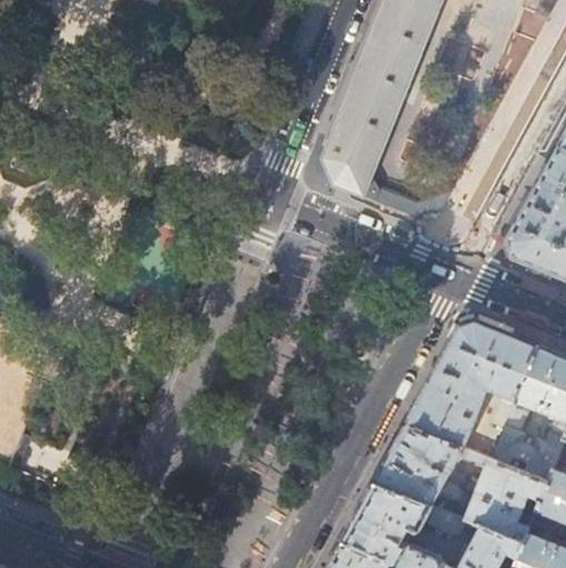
[(360,196),(414,217),(428,212),(440,209),(452,188),(415,200),(377,185),(365,185),(438,0),(384,0),(320,159),(326,171),(331,185),(360,196)]
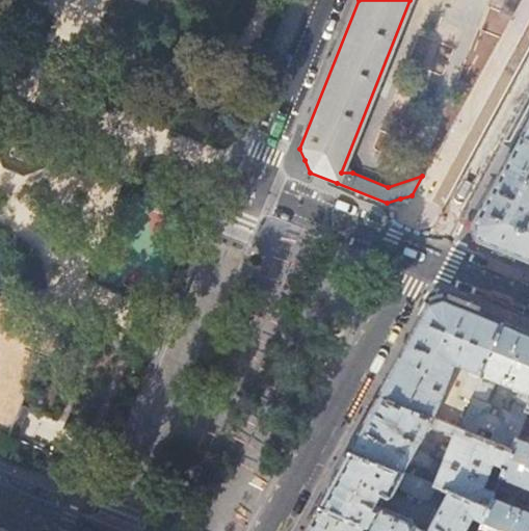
[(504,0),(498,11),(509,18),(519,0),(504,0)]
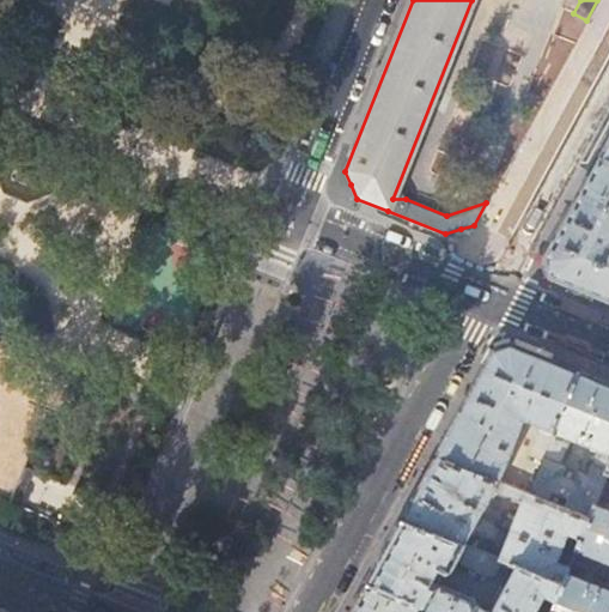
[(608,137),(598,157),(608,162),(608,137)]
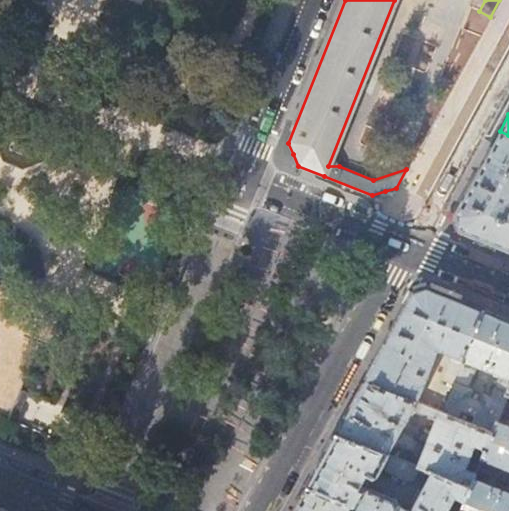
[(508,135),(500,131),(474,179),(453,218),(458,232),(508,252),(508,135)]
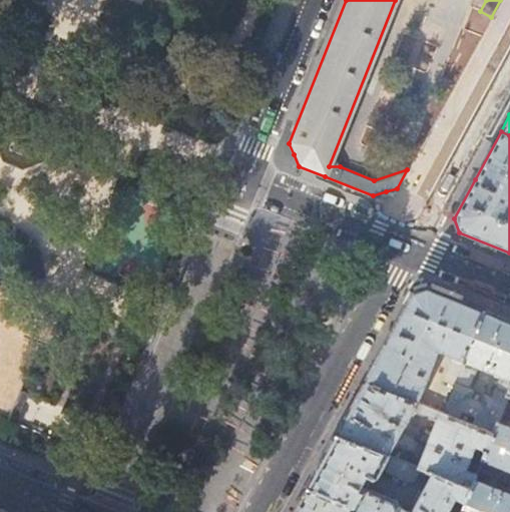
[(0,442),(5,444),(18,412),(59,313),(47,308),(0,288),(0,442)]
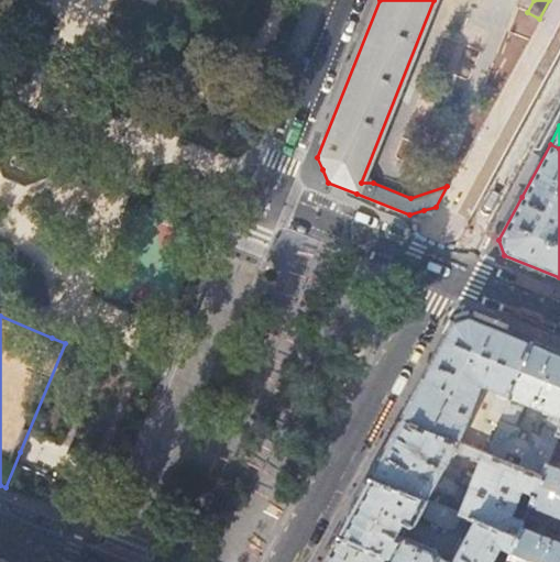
[(508,396),(530,343),(469,318),(453,324),(426,373),(399,420),(458,443),(481,386),(496,392),(485,421),(496,426),(508,396)]
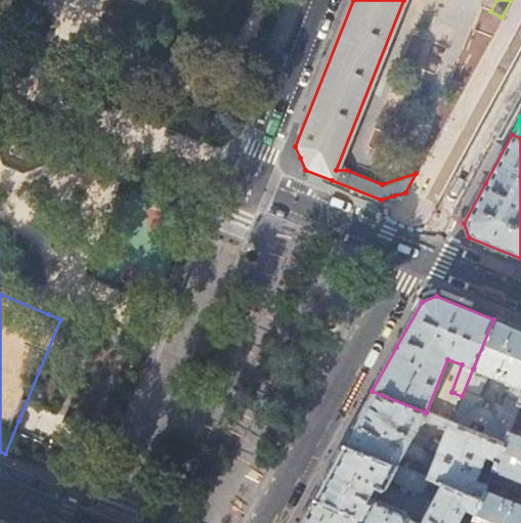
[(520,330),(518,330),(493,319),(473,368),(487,375),(510,384),(520,388),(520,330)]
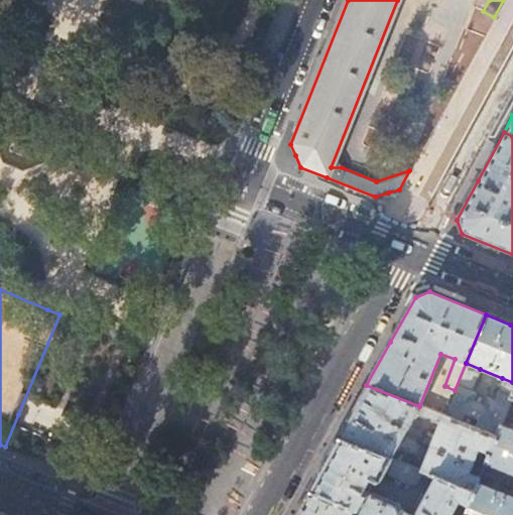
[(470,391),(480,369),(466,363),(455,390),(444,416),(460,422),(464,413),(469,415),(469,416),(469,417),(469,418),(469,419),(471,420),(472,420),(473,420),(473,419),(474,419),(474,418),(477,419),(473,428),(494,436),(498,425),(501,419),(506,406),(509,398),(512,387),(512,382),(502,378),(494,400),(486,397),(483,406),(471,401),(474,392),(470,391)]
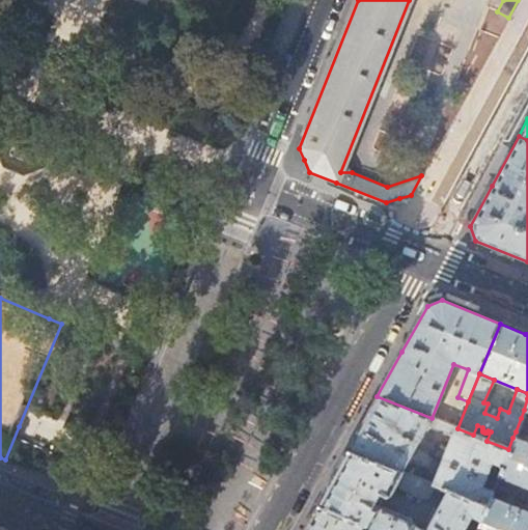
[(454,427),(432,418),(377,396),(362,424),(348,451),(401,473),(428,423),(452,433),(454,427)]
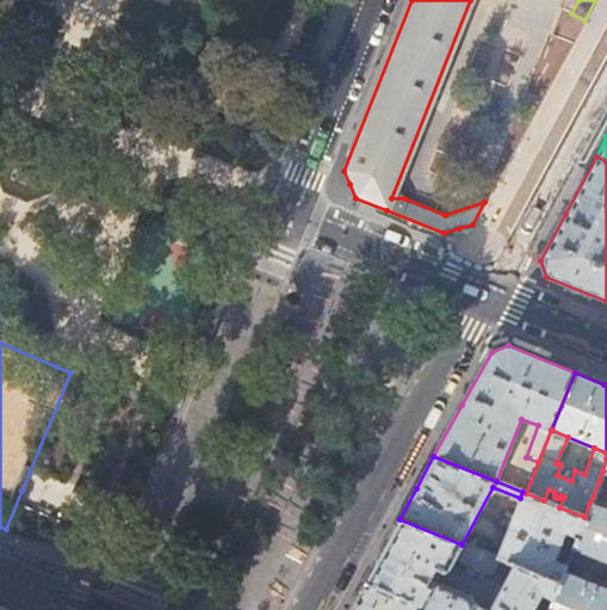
[(606,484),(599,481),(593,497),(601,499),(605,498),(606,491),(606,484)]
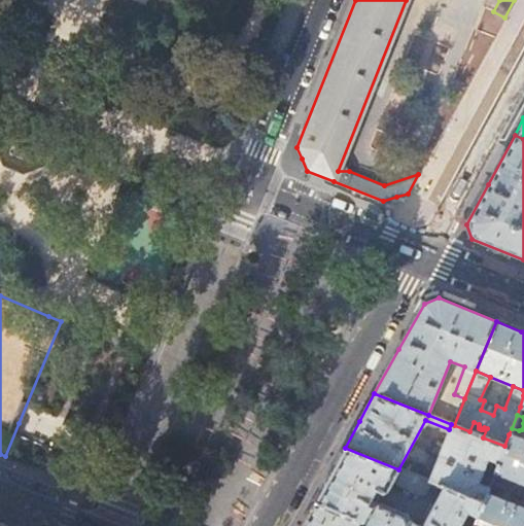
[(454,425),(451,424),(449,429),(428,482),(430,483),(443,488),(482,503),(486,493),(488,488),(478,484),(487,459),(497,463),(504,446),(483,437),(469,431),(454,425)]
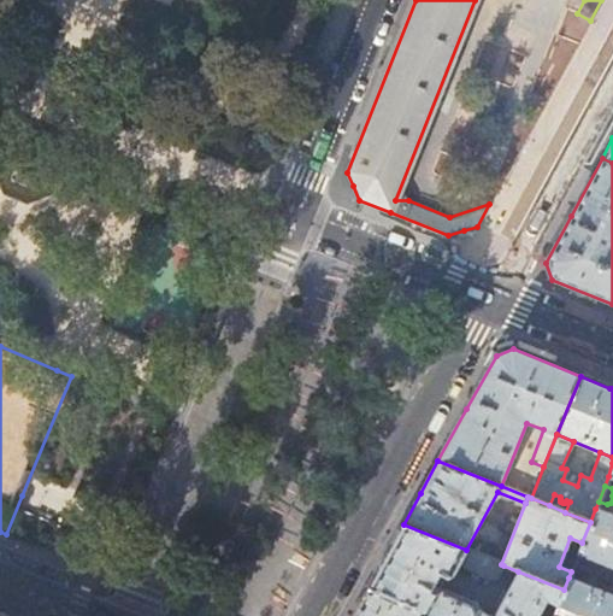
[(612,516),(595,509),(590,522),(582,543),(577,553),(612,568),(612,516)]
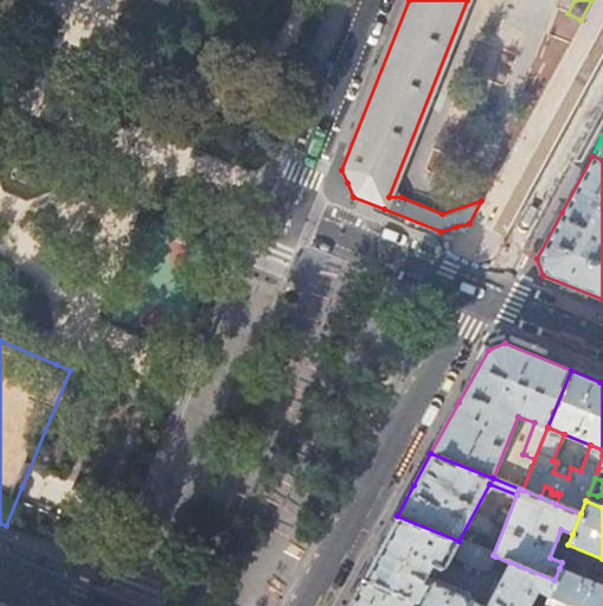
[(460,541),(459,541),(397,516),(379,547),(363,578),(414,599),(427,576),(432,565),(438,569),(446,568),(451,557),(460,541)]
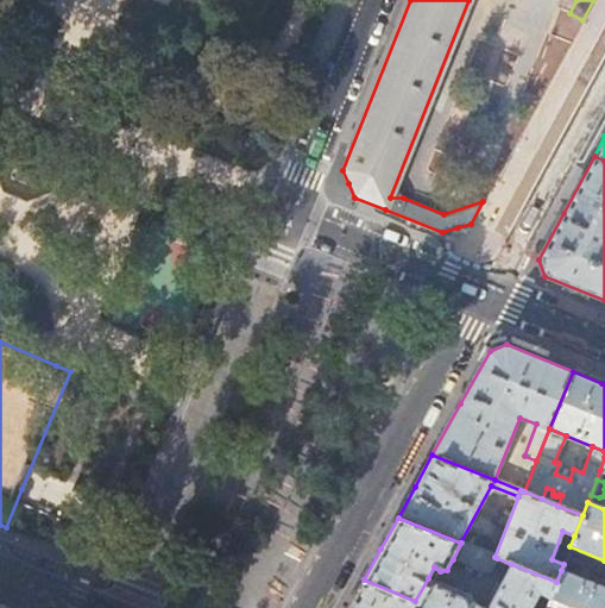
[(495,557),(461,543),(453,559),(481,575),(489,574),(497,558),(495,557)]
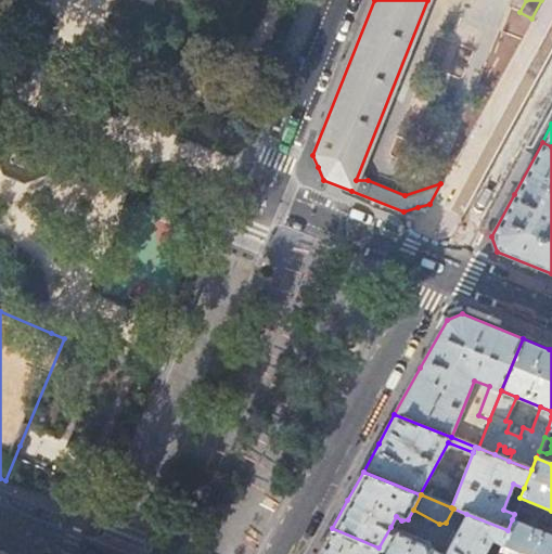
[(501,545),(508,530),(466,514),(444,553),(439,553),(429,549),(427,543),(390,527),(379,548),(390,553),(484,553),(491,541),(501,545)]
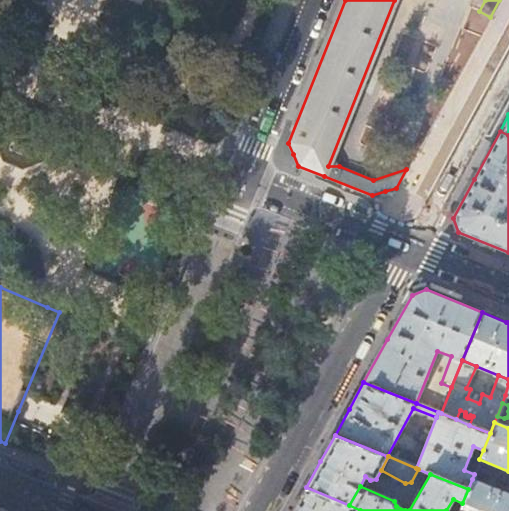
[(508,510),(508,494),(472,479),(468,489),(462,503),(458,510),(508,510)]
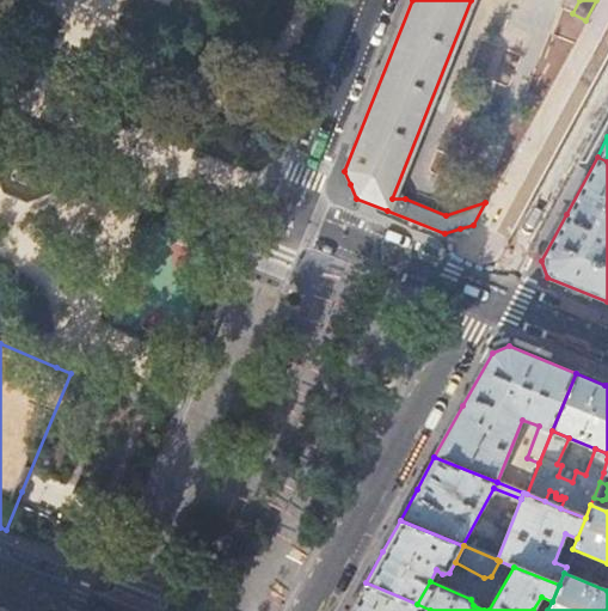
[(413,610),(417,604),(366,582),(352,608),(350,610),(430,610),(413,610)]
